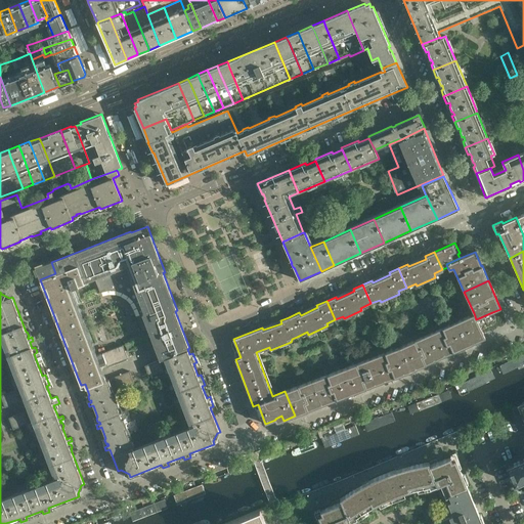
[(482,331),(493,324),(494,324),(495,323),(495,322),(496,321),(496,320),(496,319),(495,319),(492,312),(476,319),(474,313),(456,321),(468,346),(485,338),(482,331)]
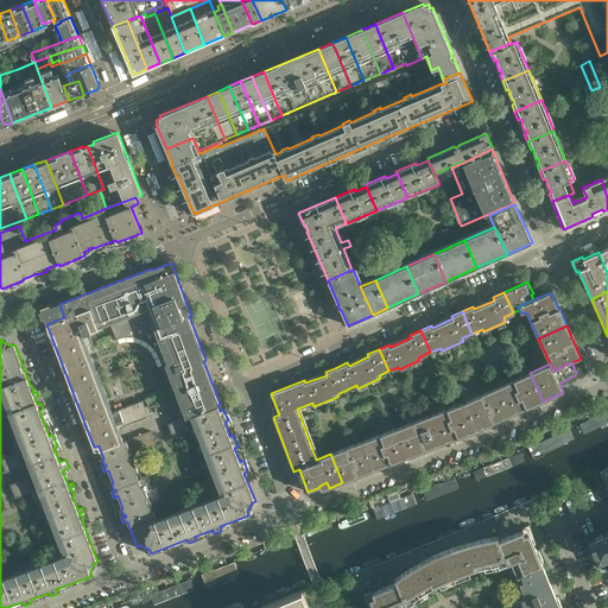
[(543,401),(530,373),(496,387),(510,417),(543,401)]
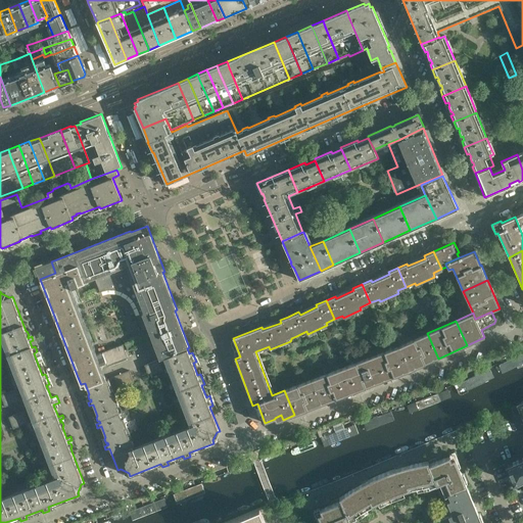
[(438,359),(427,333),(399,346),(411,370),(411,371),(438,359)]
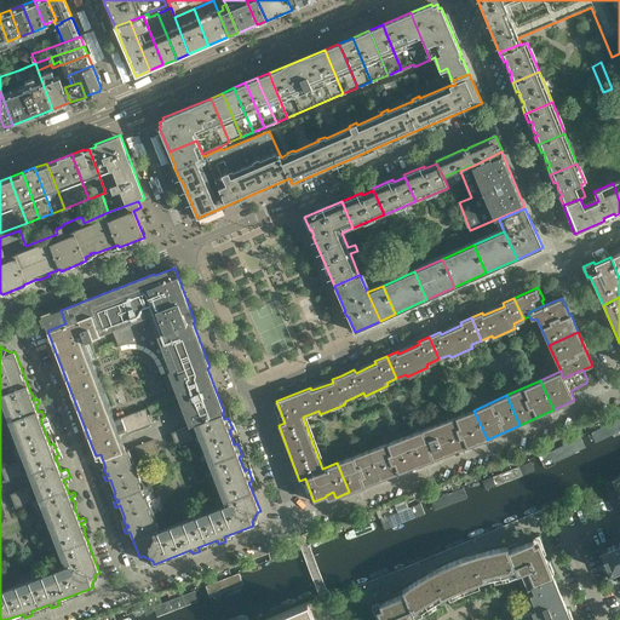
[(487,438),(474,411),(438,424),(451,453),(484,440),(487,438)]
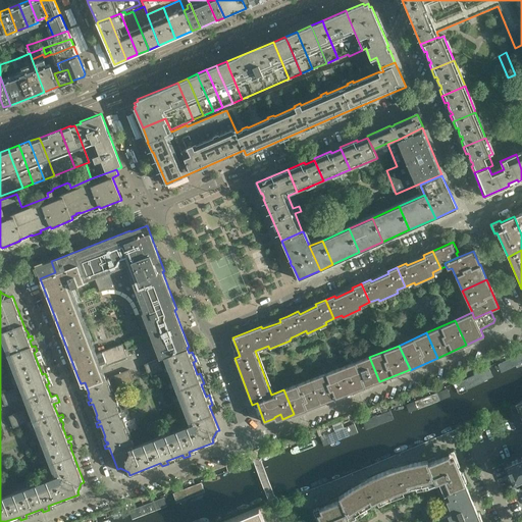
[(521,352),(497,364),(501,373),(521,363),(521,352)]
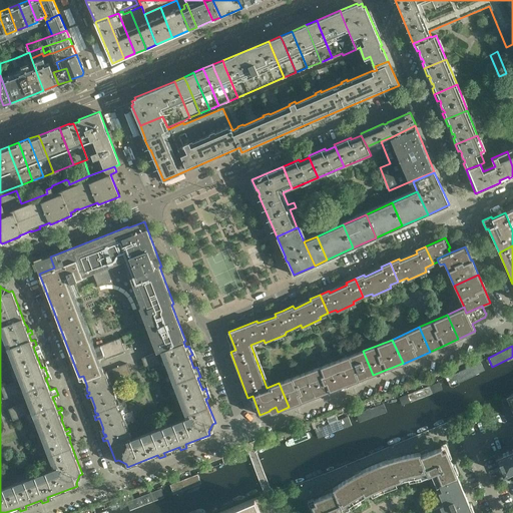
[(373,375),(363,351),(334,362),(344,386),(373,375)]
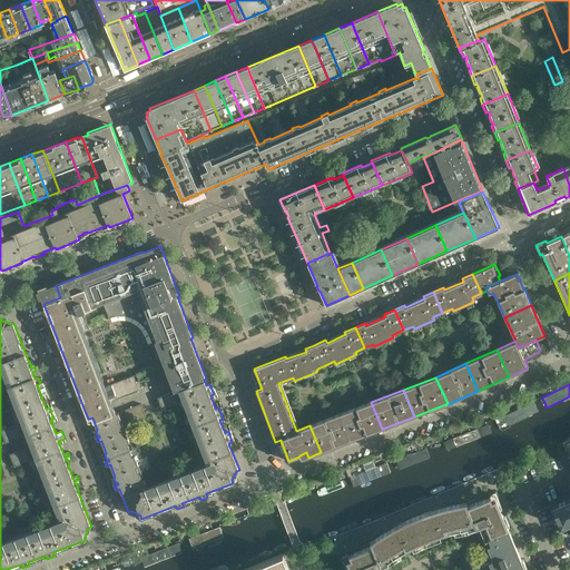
[(540,412),(536,401),(497,419),(501,430),(540,412)]
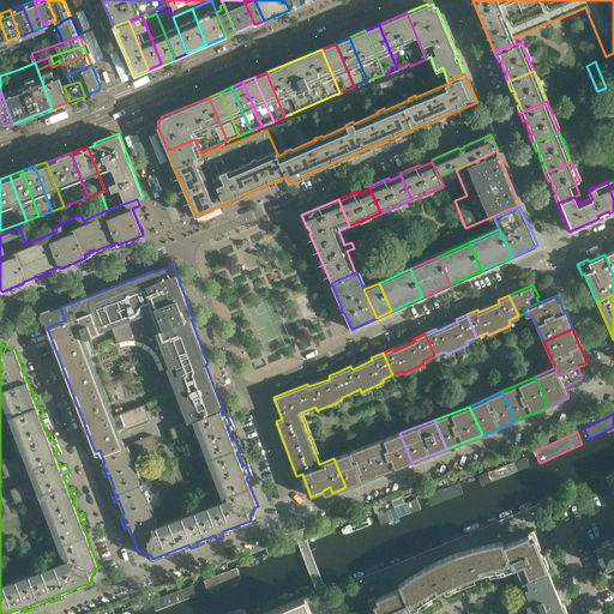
[(411,462),(399,433),(366,446),(378,475),(411,462)]
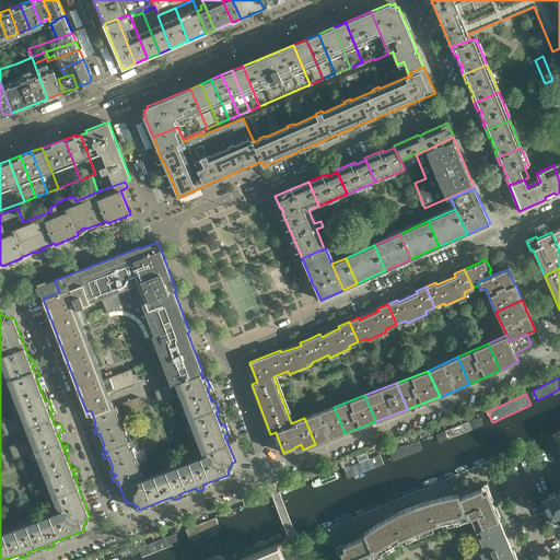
[(345,433),(334,407),(304,418),(315,444),(345,433)]
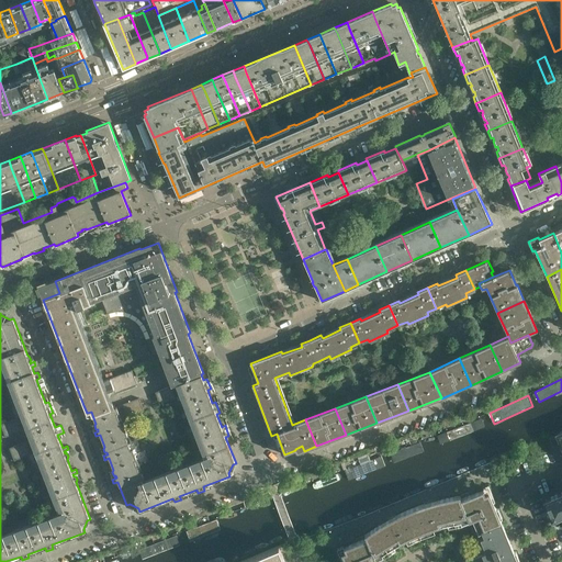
[(437,436),(441,445),(486,427),(483,418),(437,436)]
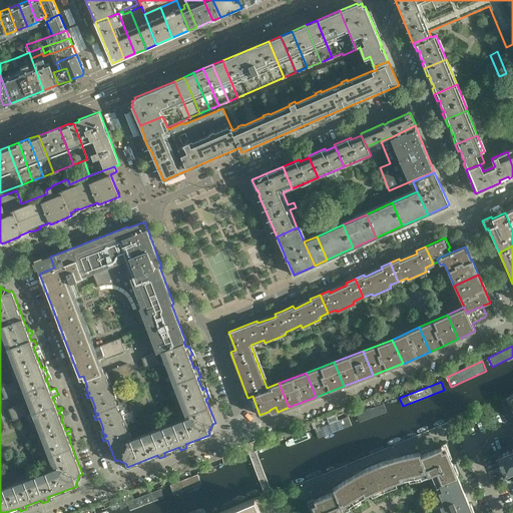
[(512,394),(499,401),(502,408),(511,405),(512,409),(512,449),(497,456),(504,473),(512,469),(512,394)]
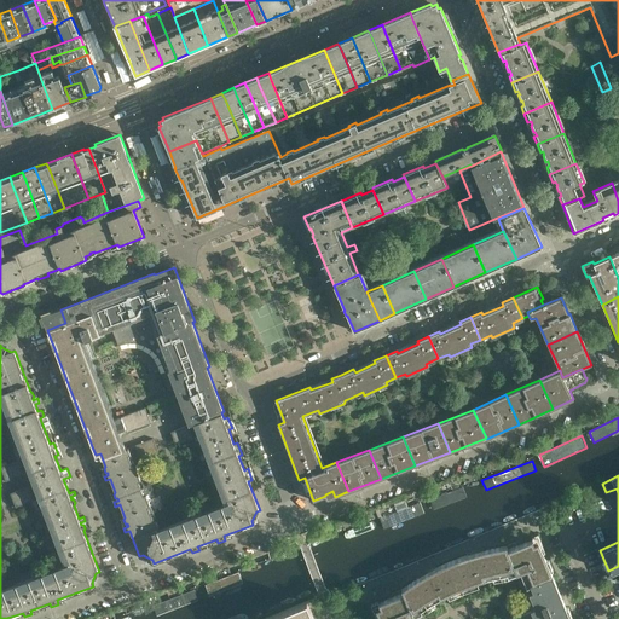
[(428,498),(432,508),(457,499),(453,490),(428,498)]
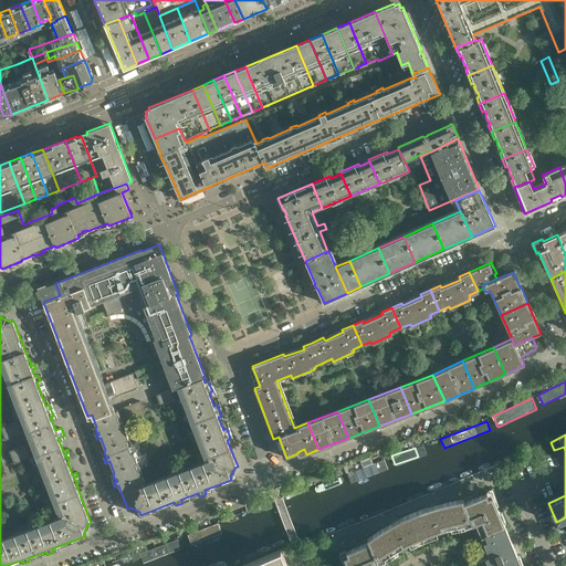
[(389,469),(386,459),(346,474),(350,485),(389,469)]
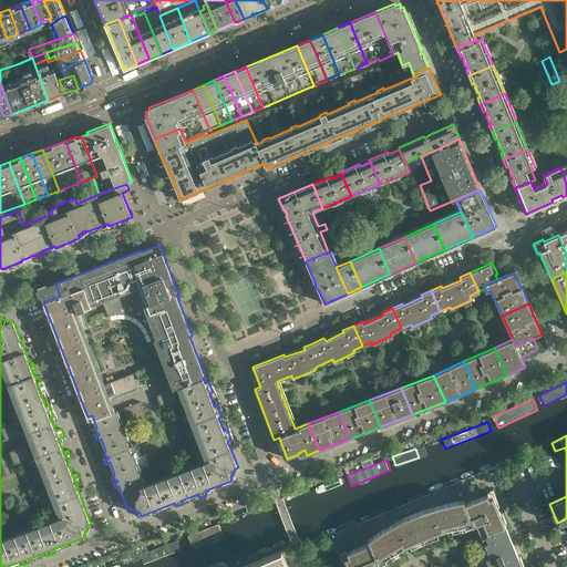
[(319,493),(320,493),(346,483),(343,476),(318,486),(317,487),(316,488),(316,490),(316,491),(317,492),(318,493),(319,493)]
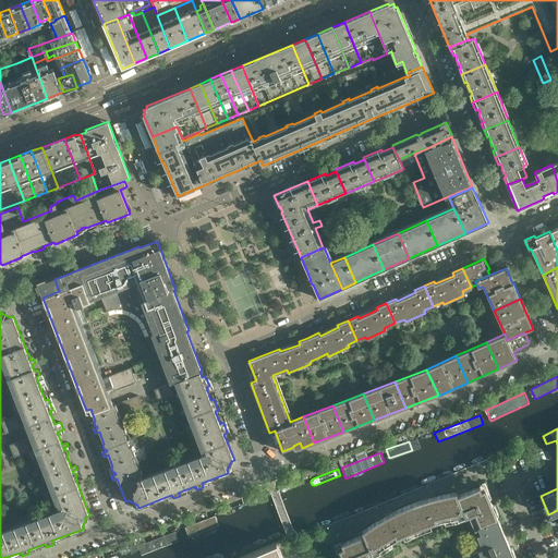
[(498,519),(493,506),(485,488),(482,490),(480,486),(458,496),(457,493),(441,495),(451,519),(457,518),(458,520),(469,516),(474,529),(498,519)]
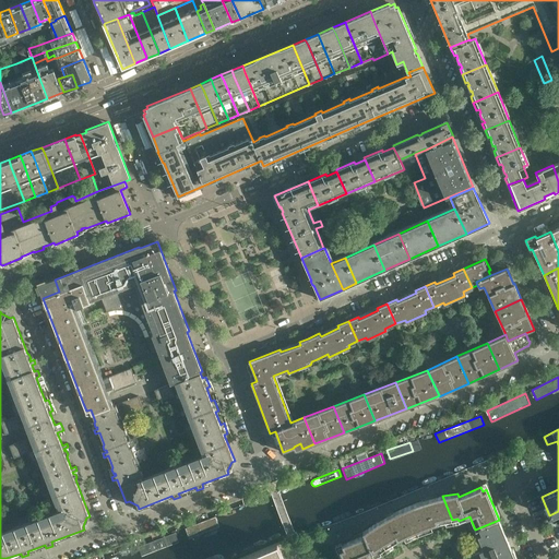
[(452,520),(442,496),(423,501),(415,503),(407,507),(417,531),(421,528),(427,527),(431,525),(437,524),(441,522),(447,521),(452,520)]
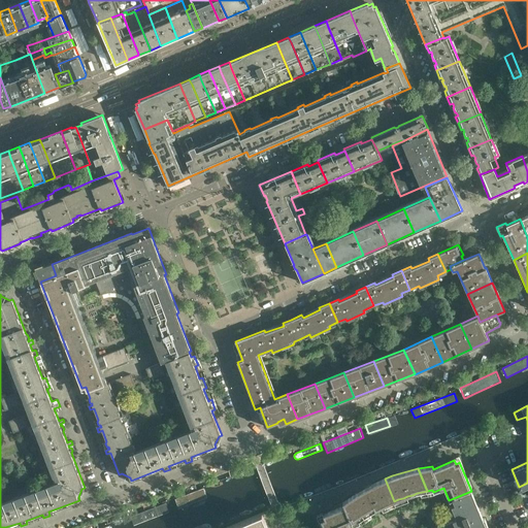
[(394,501),(385,479),(378,482),(371,485),(366,488),(355,494),(364,517),(368,515),(372,512),(378,508),(384,506),(388,504),(394,501)]
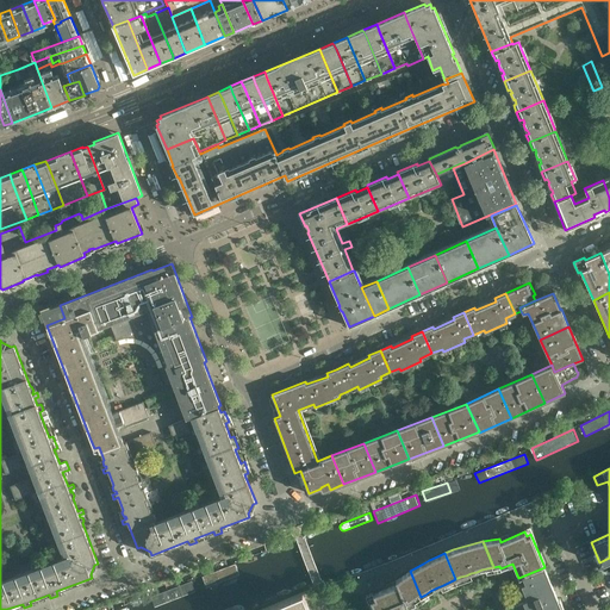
[(238,576),(234,564),(200,578),(205,590),(238,576)]
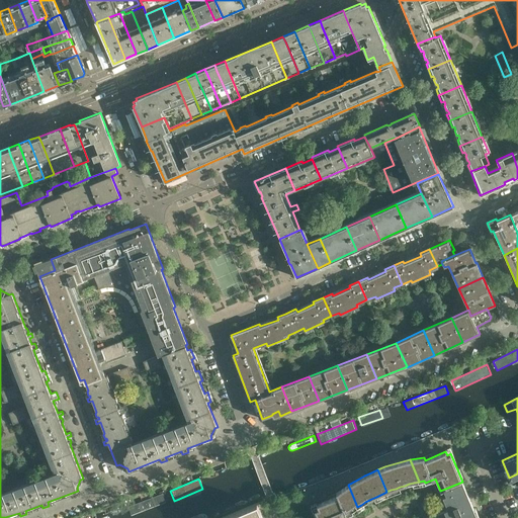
[(477,517),(478,517),(473,509),(462,482),(440,491),(440,492),(444,490),(446,495),(442,496),(448,509),(426,517),(425,517),(477,517)]
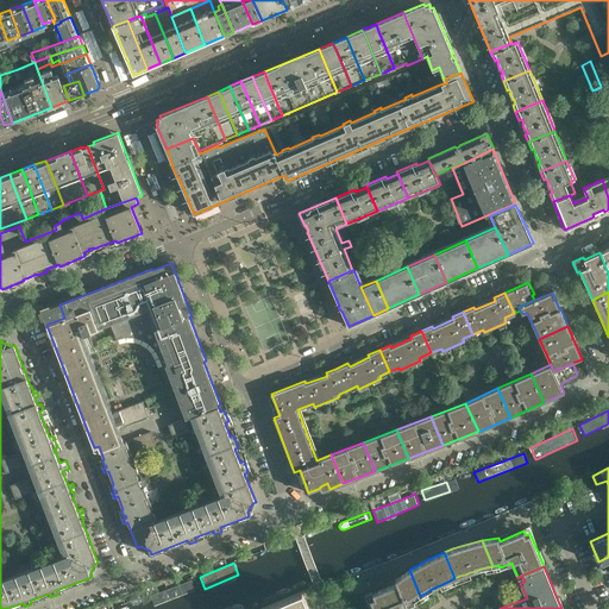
[(415,603),(414,600),(420,596),(409,570),(395,579),(396,584),(372,594),(375,597),(370,600),(374,608),(403,608),(415,603)]
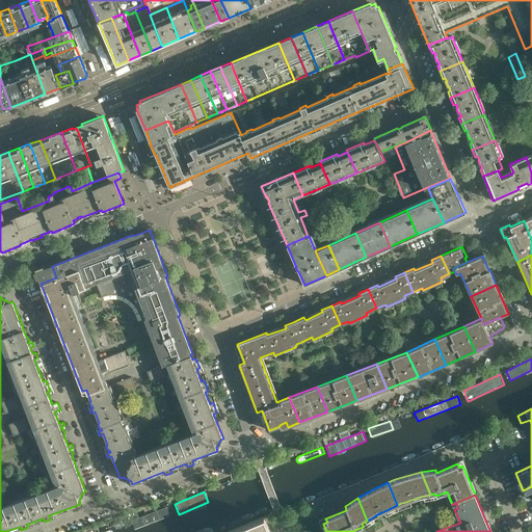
[(131,521),(134,530),(175,514),(171,505),(131,521)]
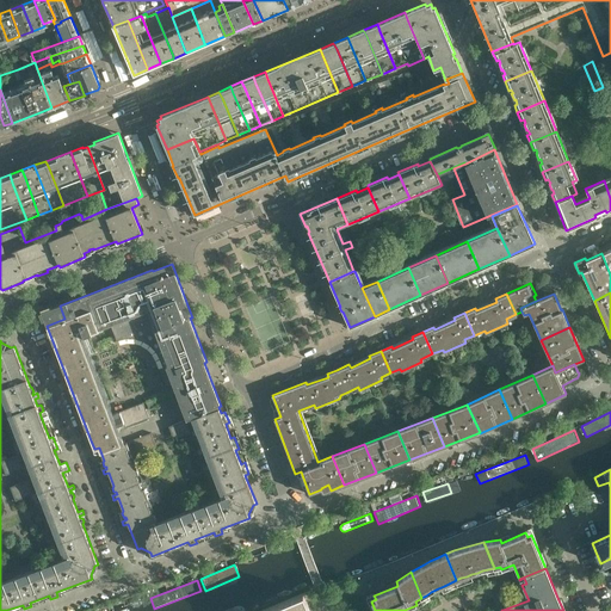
[(310,610),(303,593),(261,610),(310,610)]
